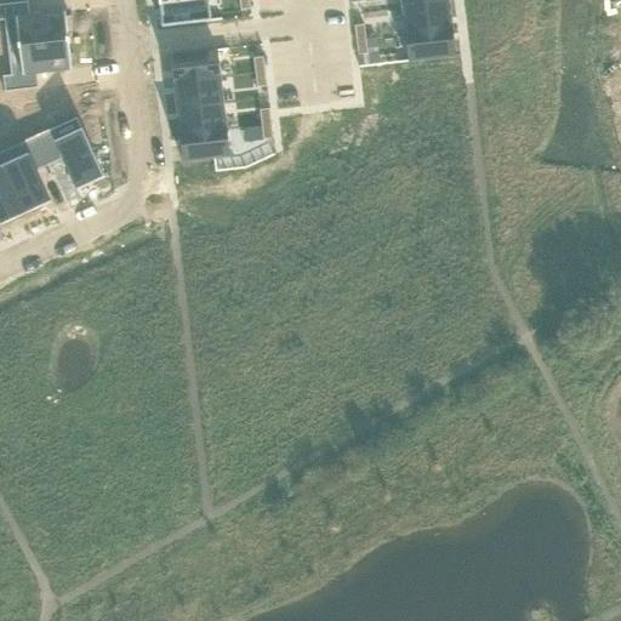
[(208,0),(204,0),(159,5),(161,28),(211,22),(208,0)]
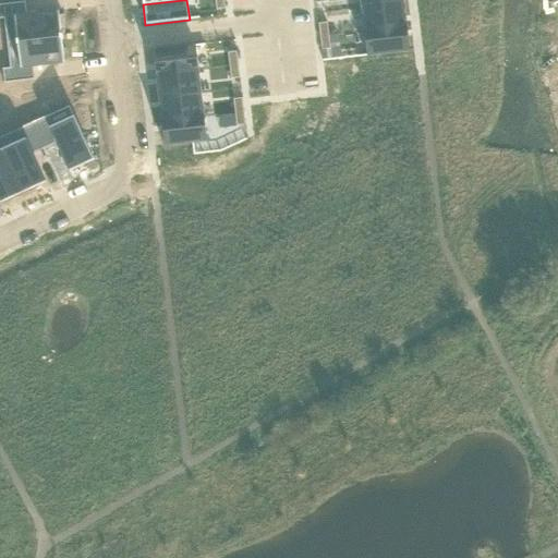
[(222,0),(214,0),(216,10),(225,9),(222,0)]
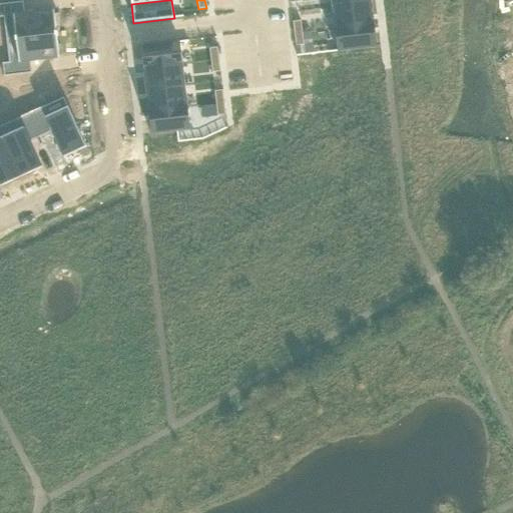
[(23,1),(0,4),(0,17),(3,17),(6,39),(6,40),(57,34),(56,31),(55,26),(59,25),(57,13),(54,14),(53,10),(24,13),(23,1)]
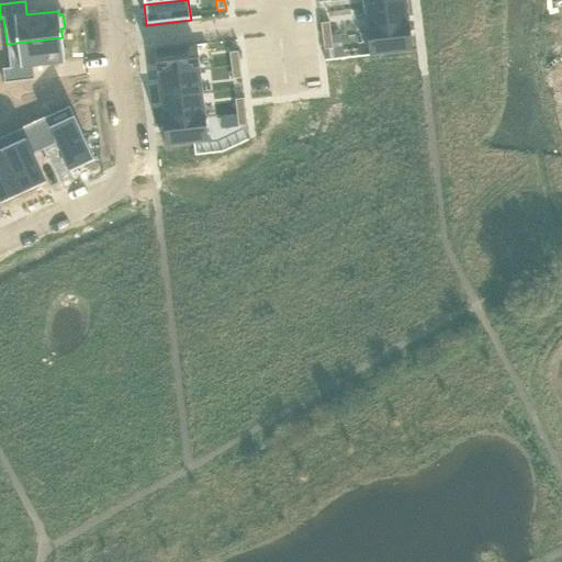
[(406,3),(363,8),(367,32),(408,26),(406,3)]
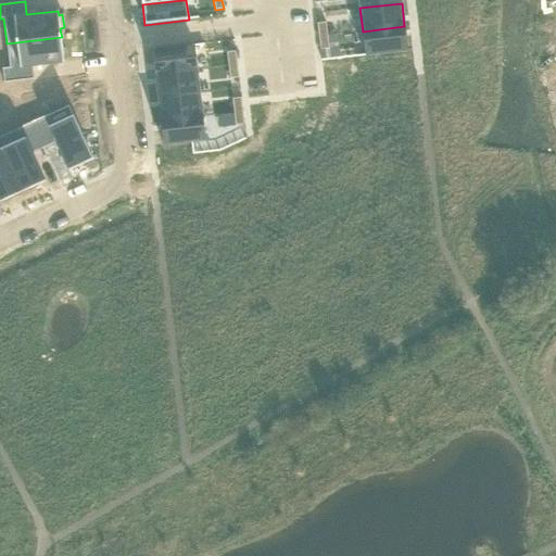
[(326,23),(317,24),(318,37),(327,36),(326,23)]
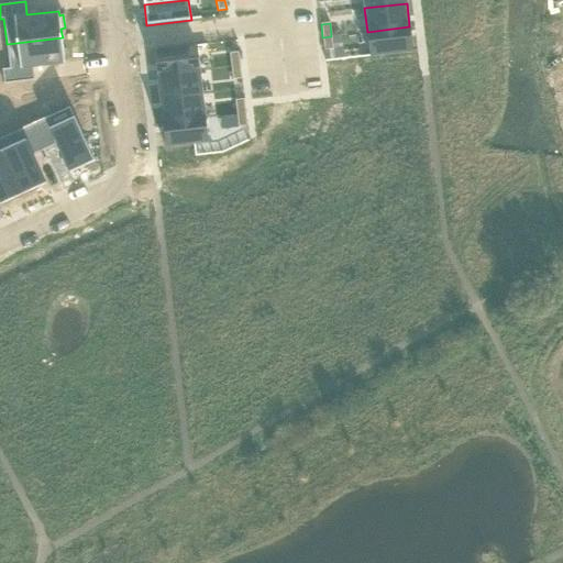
[(367,32),(370,56),(378,55),(412,52),(410,26),(409,26),(367,32)]
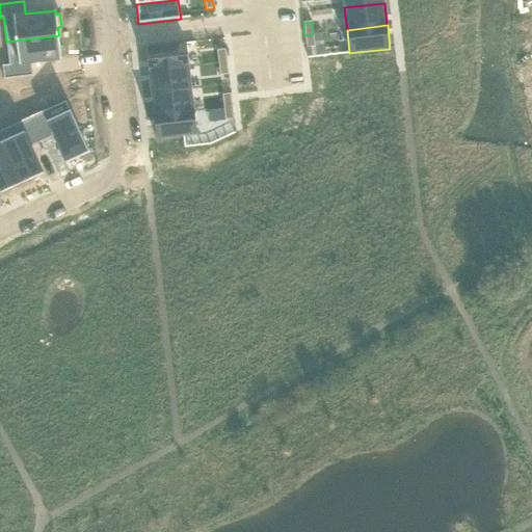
[(313,34),(304,35),(307,48),(315,47),(313,34)]
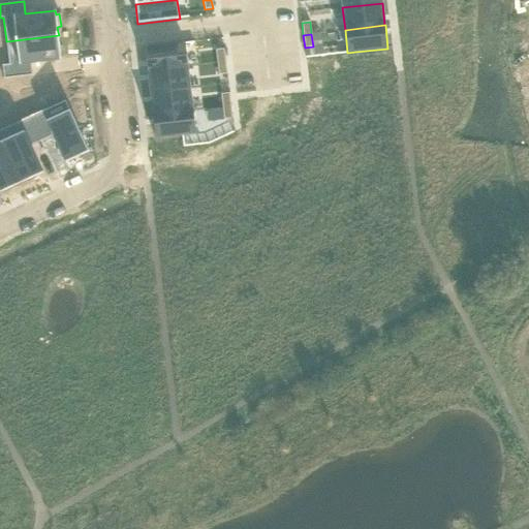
[(9,64),(2,65),(4,79),(32,75),(31,63),(55,60),(60,59),(59,49),(60,49),(58,37),(59,37),(59,35),(6,41),(9,64)]
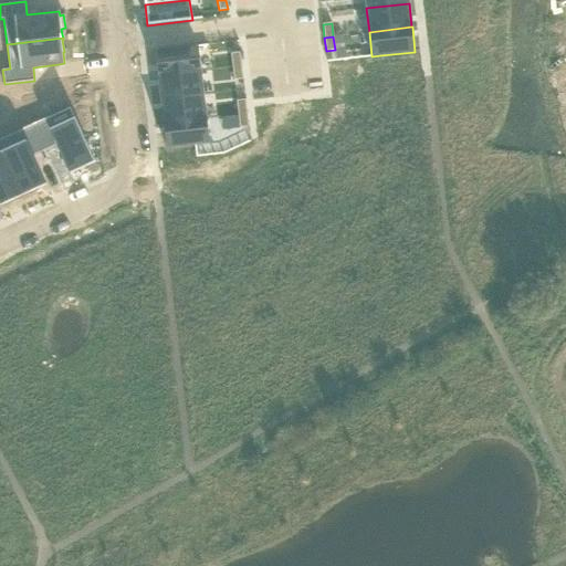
[(198,45),(155,51),(158,75),(200,71),(201,71),(198,45)]
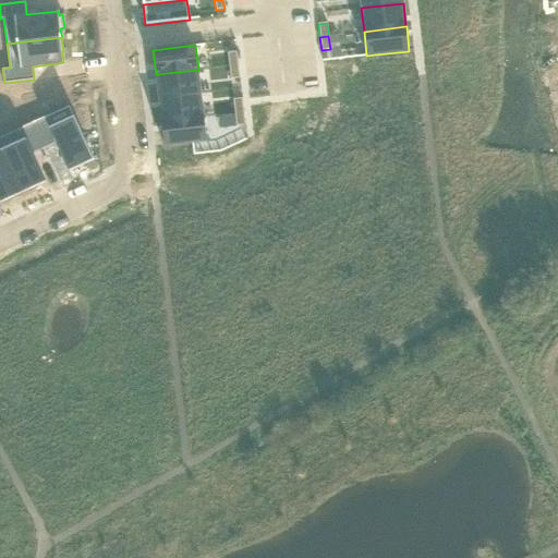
[(237,51),(227,52),(229,65),(238,64),(237,51)]
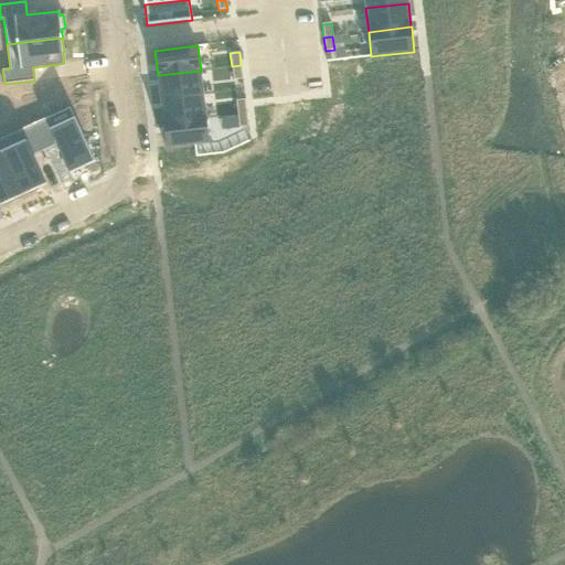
[(241,65),(232,66),(233,80),(243,78),(241,65)]
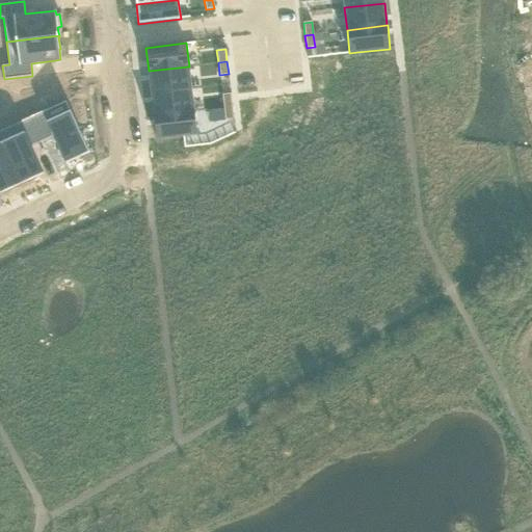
[(188,67),(149,71),(152,94),(191,88),(188,67)]
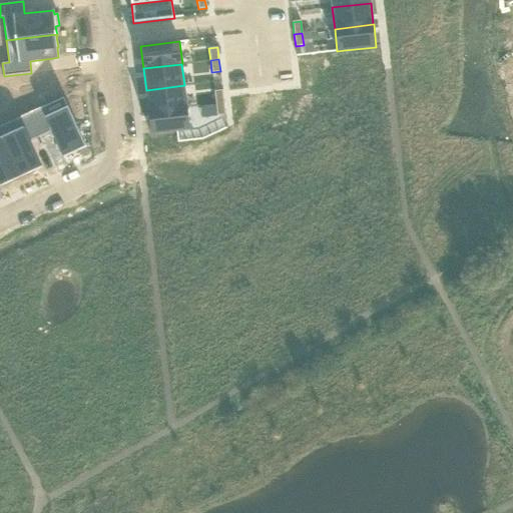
[(184,85),(146,90),(148,111),(186,107),(184,85)]
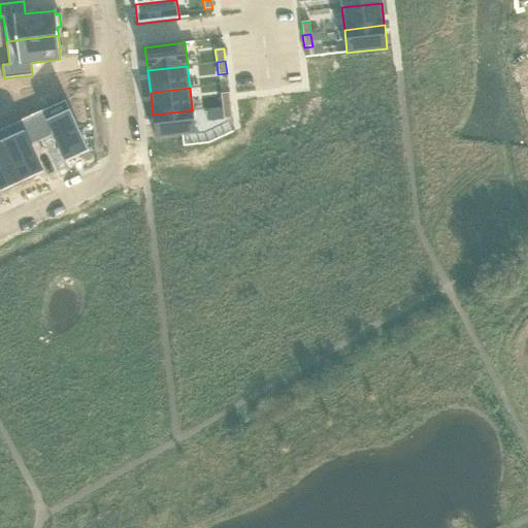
[(229,93),(221,94),(222,106),(230,105),(229,93)]
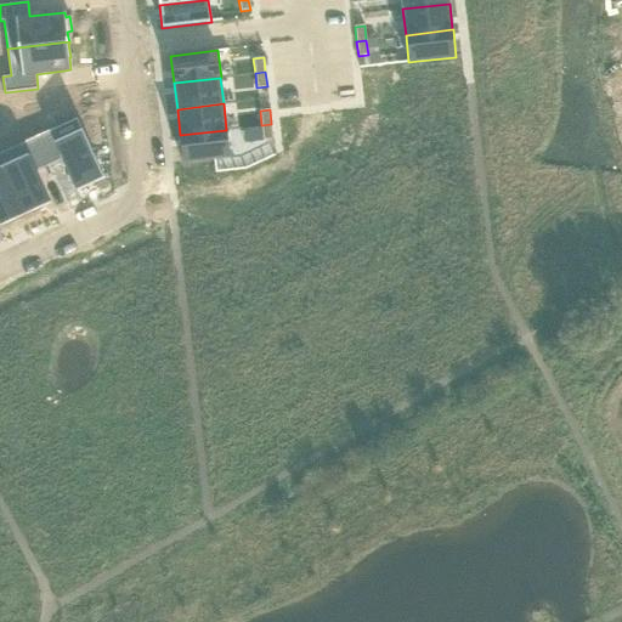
[(77,118),(37,136),(50,165),(62,159),(77,191),(105,177),(77,118)]
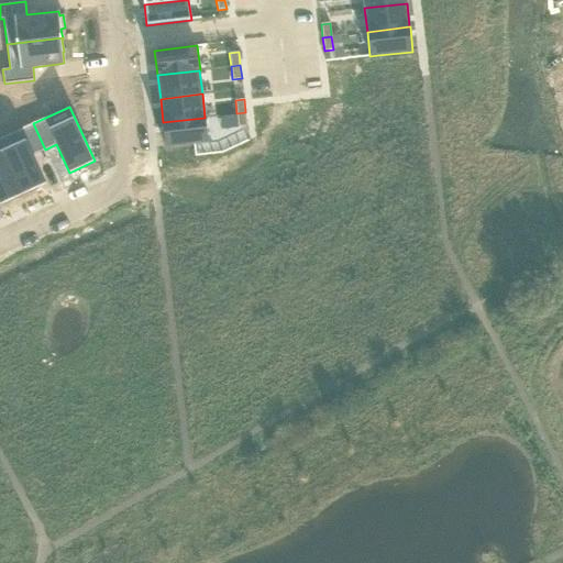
[(245,112),(236,113),(238,127),(247,125),(245,112)]
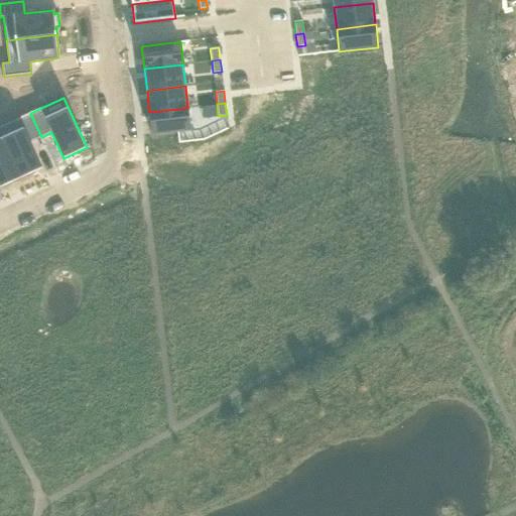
[(149,112),(151,135),(190,130),(189,119),(188,108),(187,108),(149,112)]
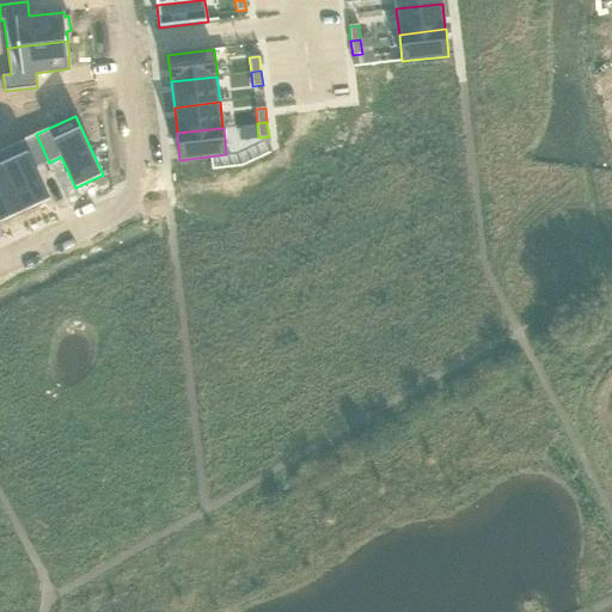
[(36,134),(0,150),(0,160),(24,212),(49,200),(36,169),(49,163),(36,134)]
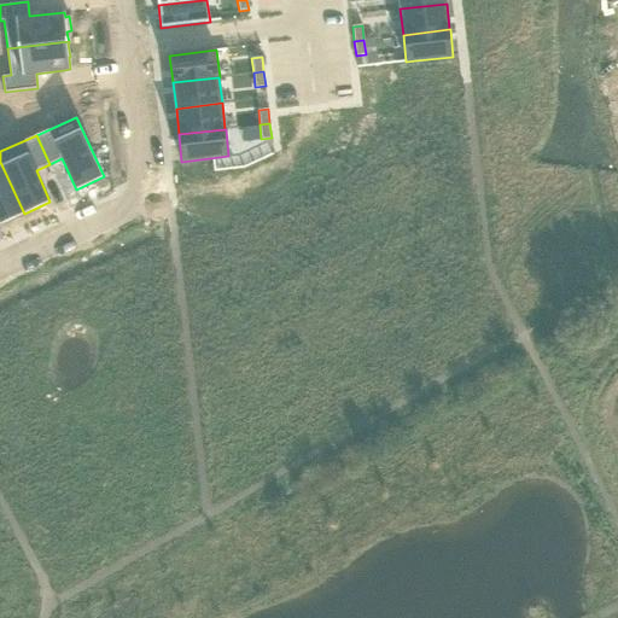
[(0,162),(0,223),(24,214),(0,162)]
